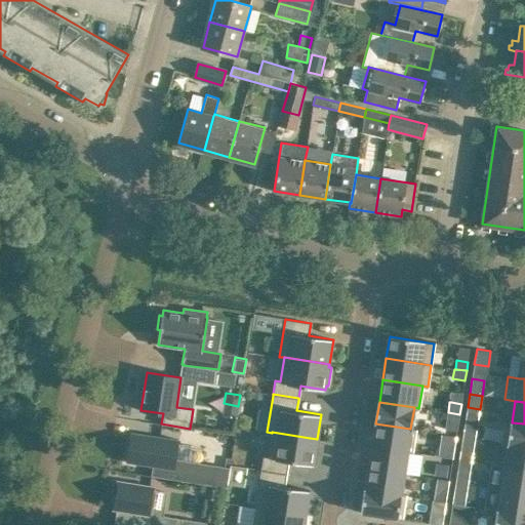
[(448,412),(445,428),(457,430),(459,414),(448,412)]
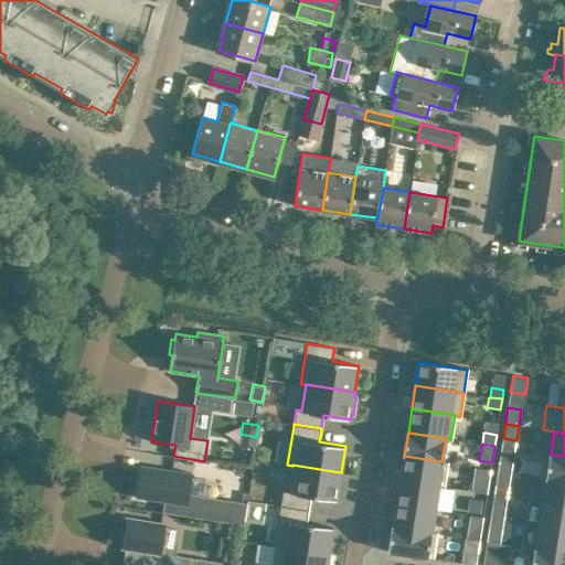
[(564,456),(551,455),(544,454),(540,477),(546,478),(564,480),(564,456)]
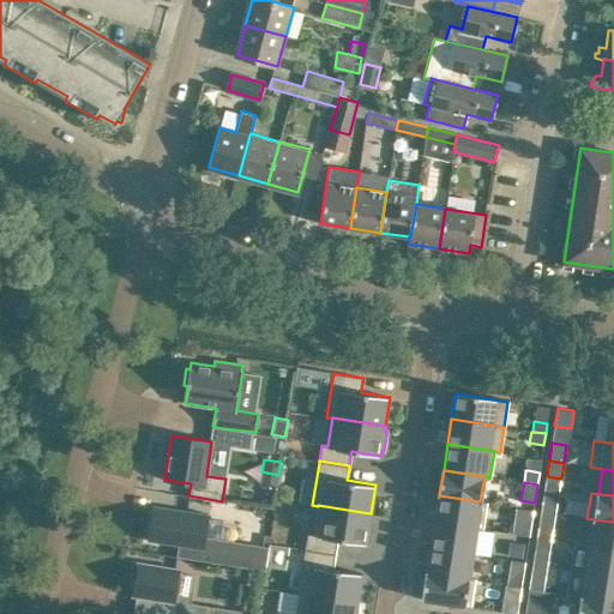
[(480,501),(439,495),(435,522),(476,528),(482,529),(487,503),(480,501)]
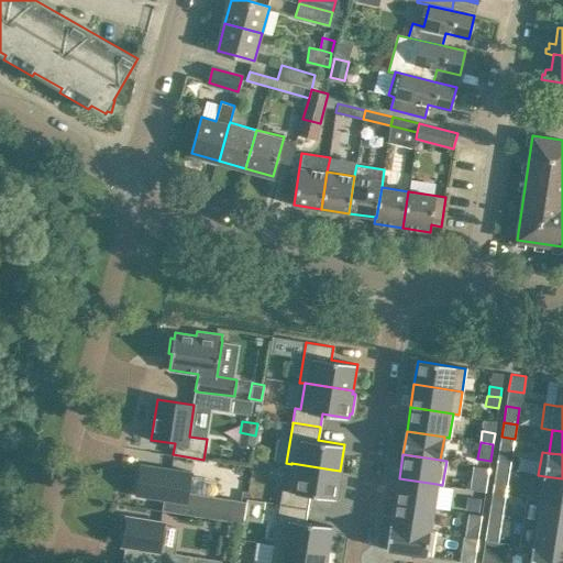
[(498,454),(496,468),(509,471),(511,455),(498,454)]
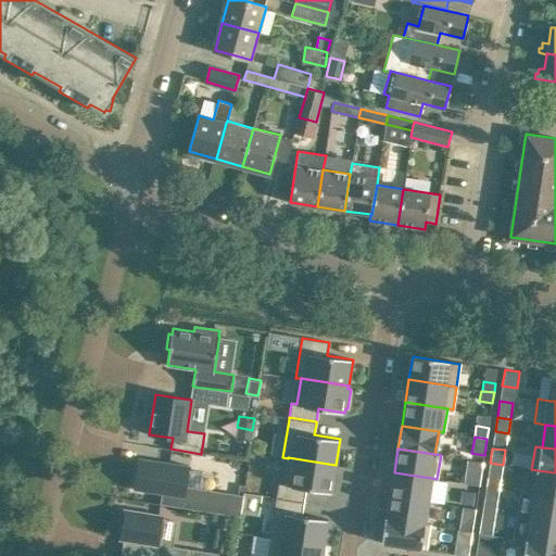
[(279,482),(277,496),(304,501),(306,489),(332,492),(336,466),(336,465),(328,464),(288,457),(288,458),(285,483),(279,482)]
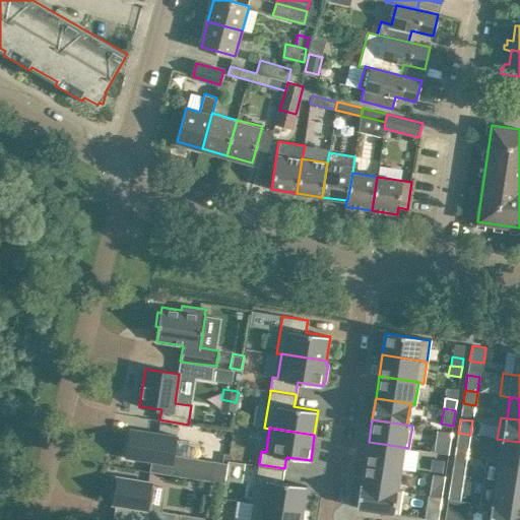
[(178,436),(129,429),(125,457),(151,461),(149,471),(224,483),(228,463),(175,455),(178,436)]
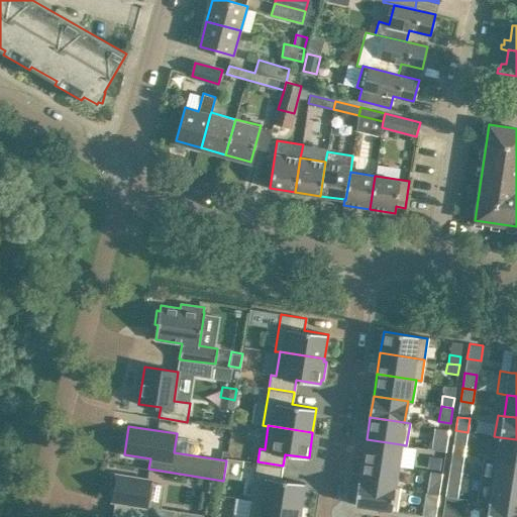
[(434,427),(433,437),(447,439),(449,429),(434,427)]
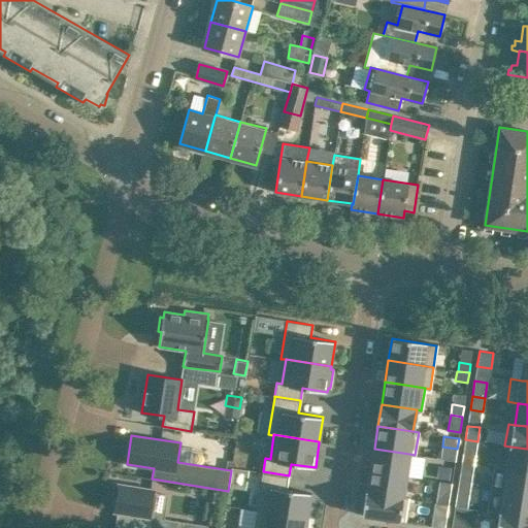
[(465,439),(463,454),(475,456),(477,441),(465,439)]
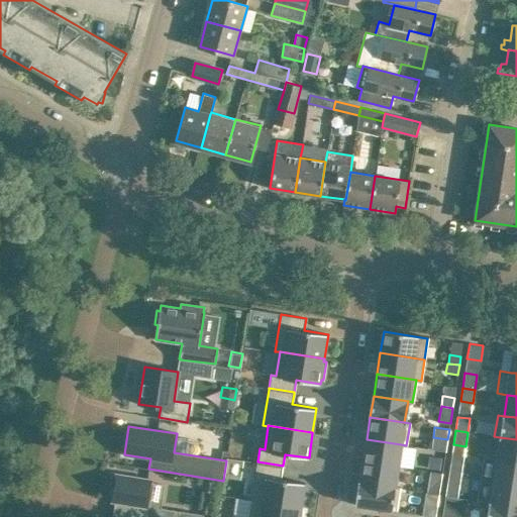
[(516,439),(500,437),(497,458),(516,461),(516,439)]
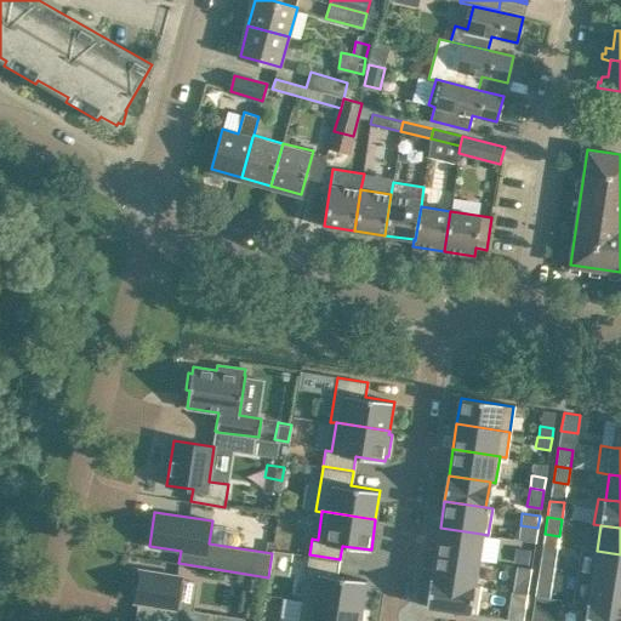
[(482,534),(440,528),(436,552),(478,559),(482,534)]
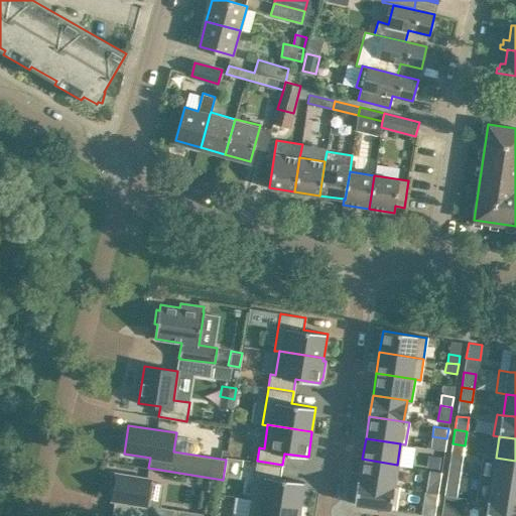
[(428,455),(427,467),(438,469),(440,457),(428,455)]
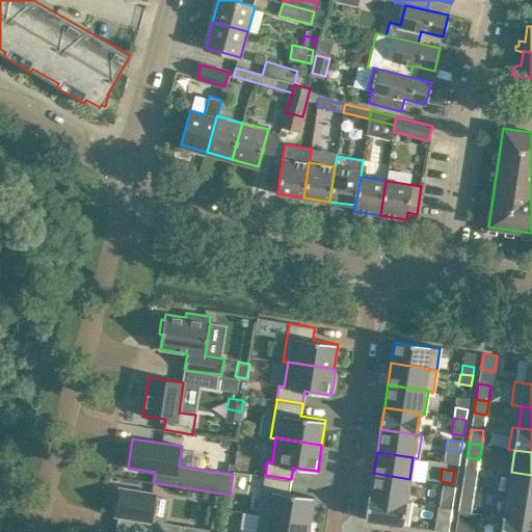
[(531,475),(511,472),(507,495),(531,498),(531,475)]
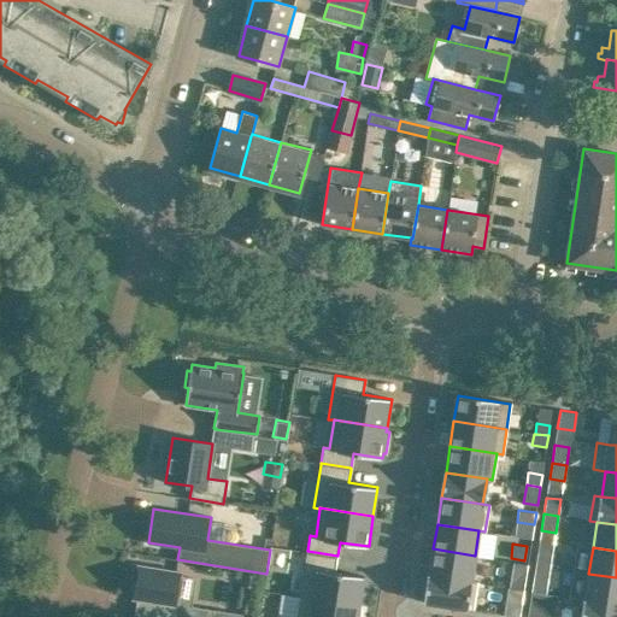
[(475,556),(433,548),(429,575),(470,581),(475,556)]
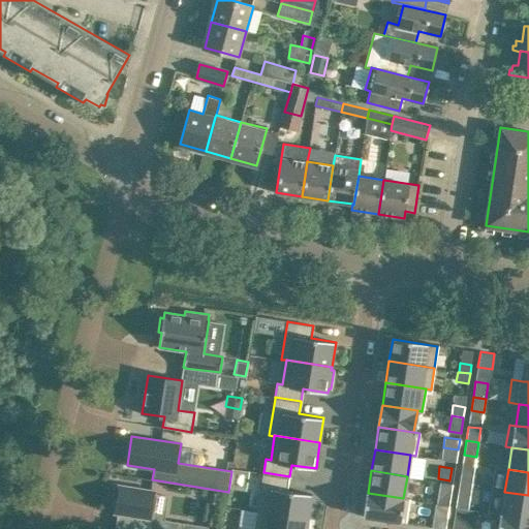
[(462,470),(460,485),(471,487),(474,472),(462,470)]
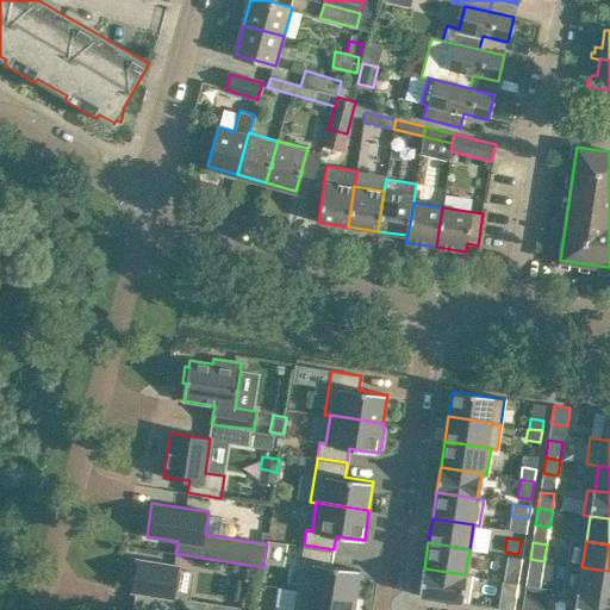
[(304,547),(297,589),(355,598),(360,570),(331,565),(334,552),(334,549),(304,545),(304,547)]
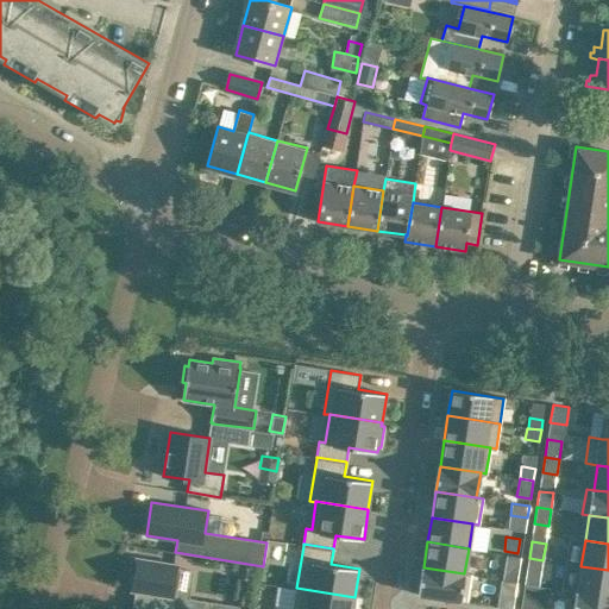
[(507,554),(503,581),(518,582),(521,557),(507,554)]
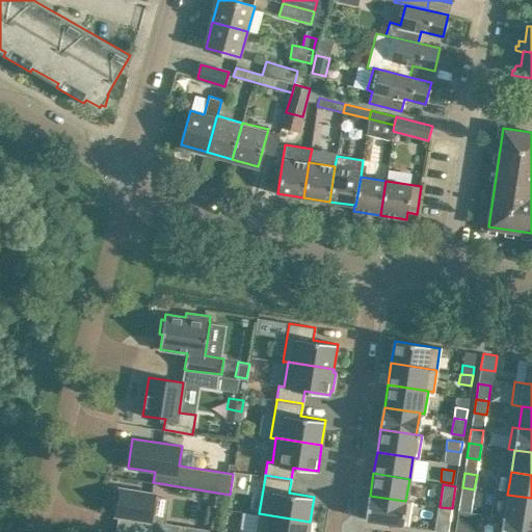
[(118,490),(115,490),(113,503),(116,504),(115,516),(139,520),(137,531),(209,531),(210,529),(152,521),(156,494),(120,487),(118,490)]
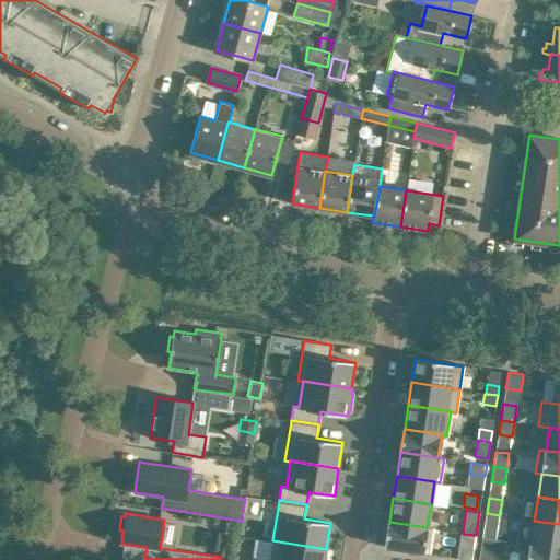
[(487,513),(483,528),(497,531),(499,515),(487,513)]
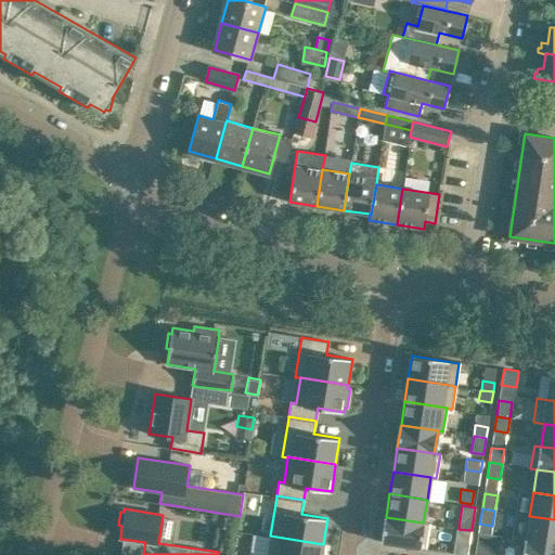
[(554,519),(529,516),(526,539),(554,543),(554,519)]
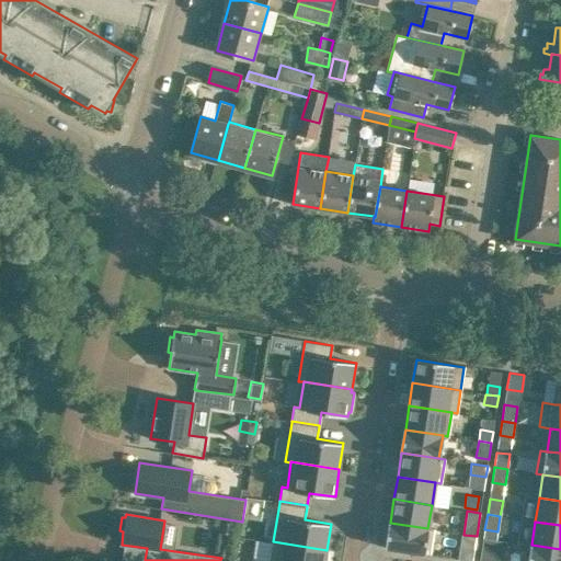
[(427,528),(390,523),(387,546),(430,552),(434,529),(427,528)]
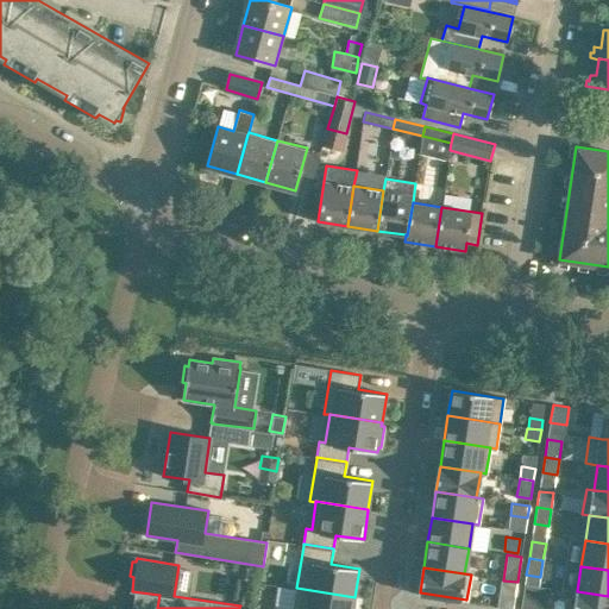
[(503,581),(500,607),(513,608),(518,582),(503,581)]
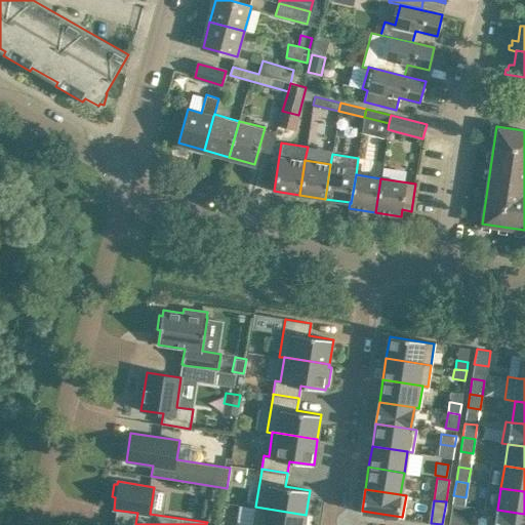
[(452,502),(448,524),(471,524),(474,507),(465,505),(452,502)]
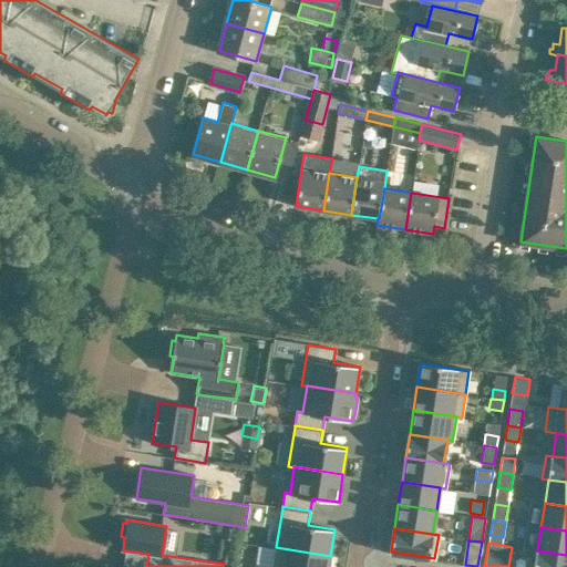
[(258,547),(255,566),(330,566),(332,559),(330,559),(330,556),(276,547),(276,548),(276,550),(258,547)]
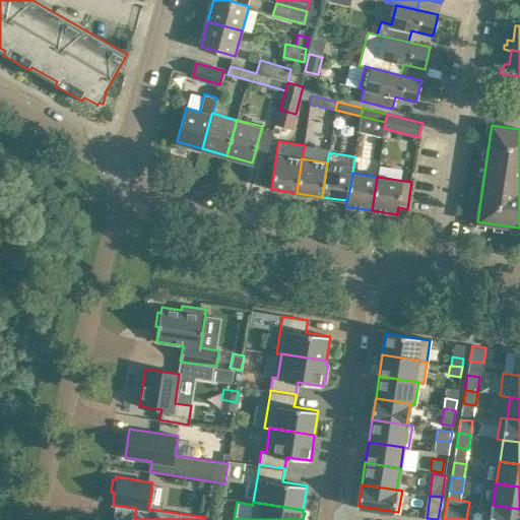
[(519,519),(519,509),(493,505),(490,519),(519,519)]
